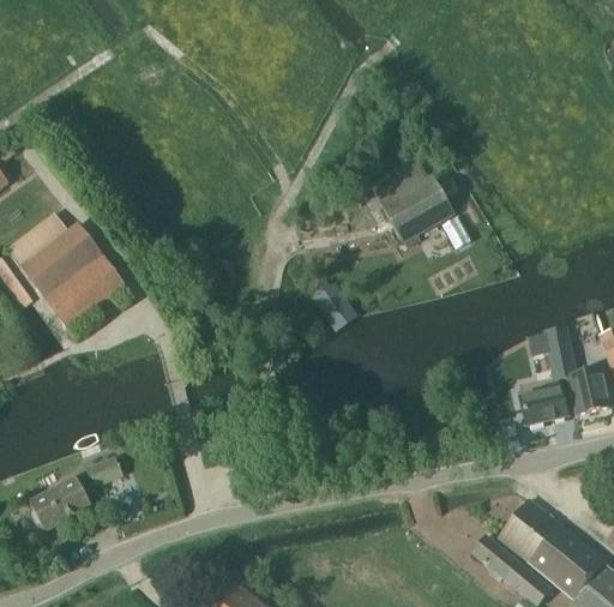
[(7,144),(0,149),(0,187),(8,182),(0,170),(0,164),(14,154),(7,144)]
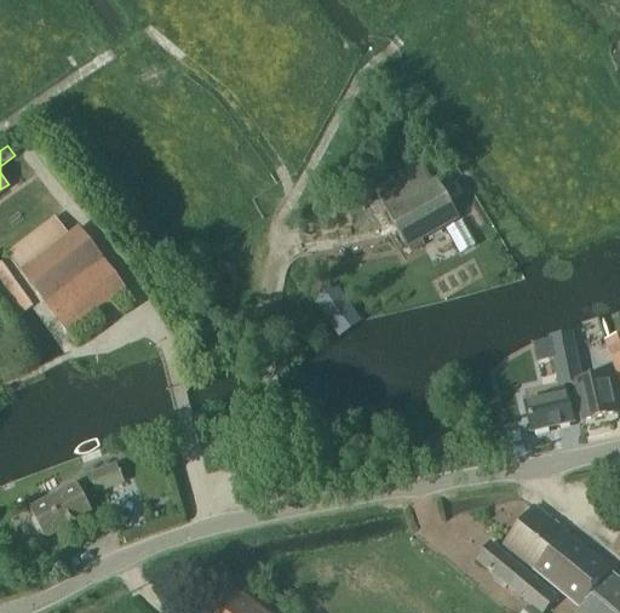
[(407,244),(459,215),(436,172),(384,201),(407,244)]
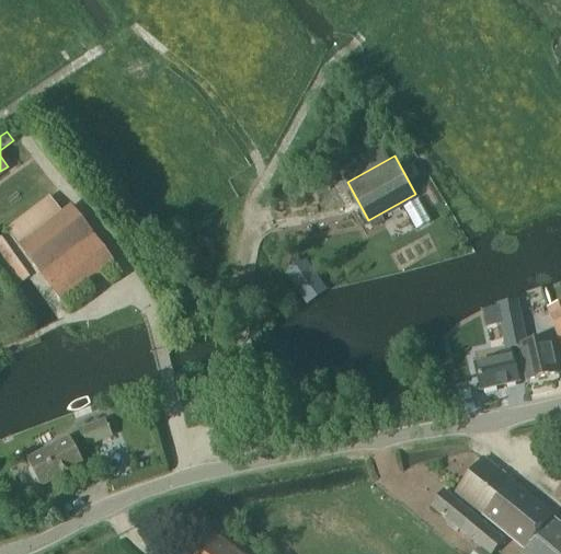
[(61,209),(49,193),(6,226),(19,242),(64,301),(115,262),(70,202),(61,209)]
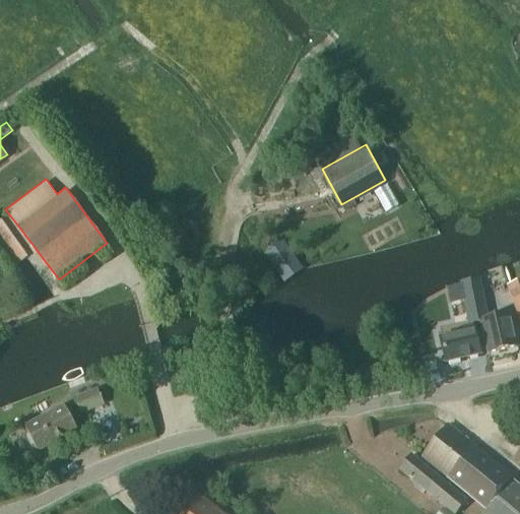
[(519,316),(519,277),(508,281),(519,316)]
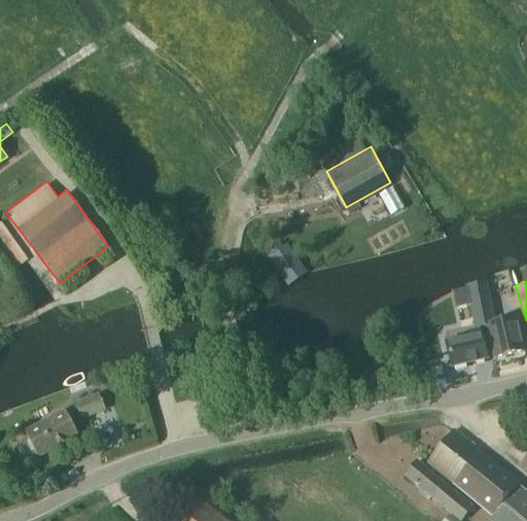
[(481,294),(469,298),(476,324),(479,324),(488,322),(495,354),(517,350),(522,349),(518,326),(523,324),(521,317),(519,318),(518,314),(494,319),(489,294),(481,297),(481,294)]
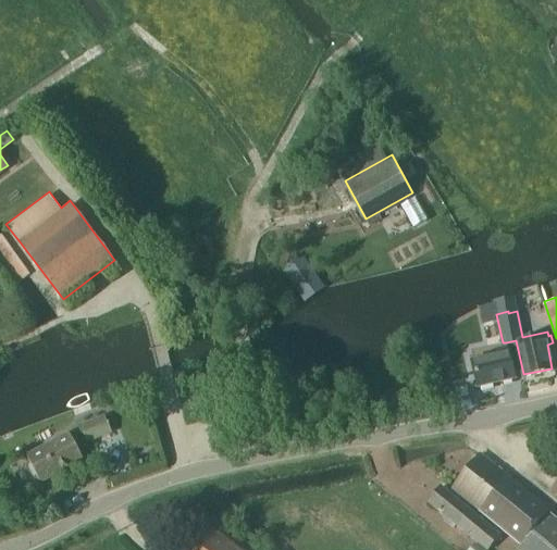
[(508,349),(506,342),(503,342),(494,346),(495,352),(471,358),(477,384),(515,374),(509,349),(508,349)]
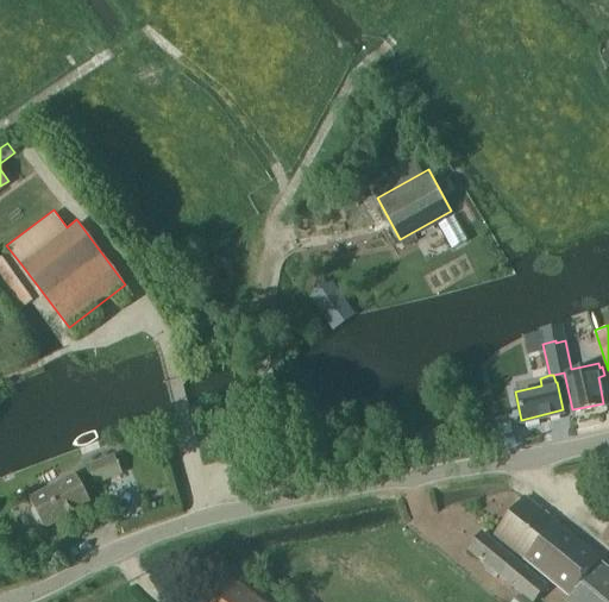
[(94,480),(123,469),(114,451),(87,462),(94,480)]
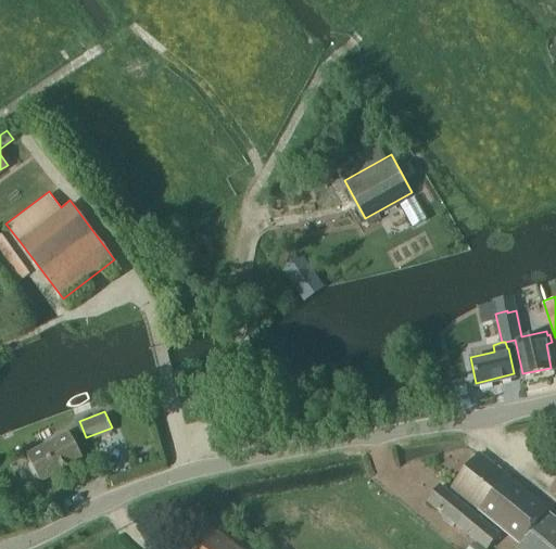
[(68,429),(25,451),(29,460),(27,461),(34,472),(36,471),(40,479),(83,456),(68,429)]
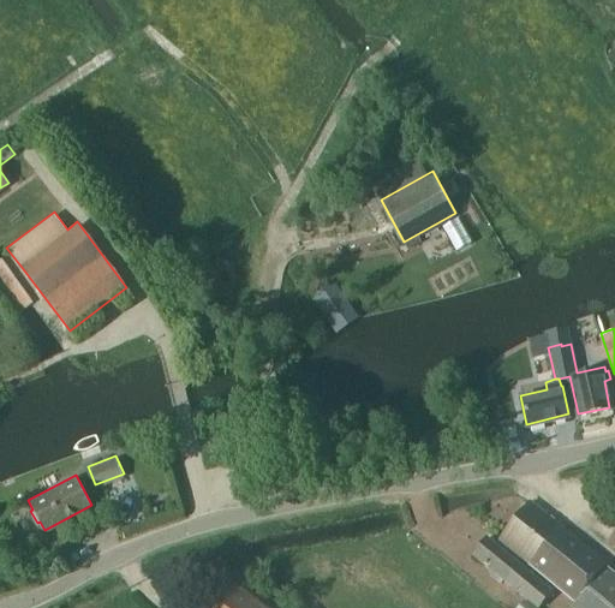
[(614,607),(614,567),(605,560),(530,498),(501,535),(575,596),(567,607),(614,607)]
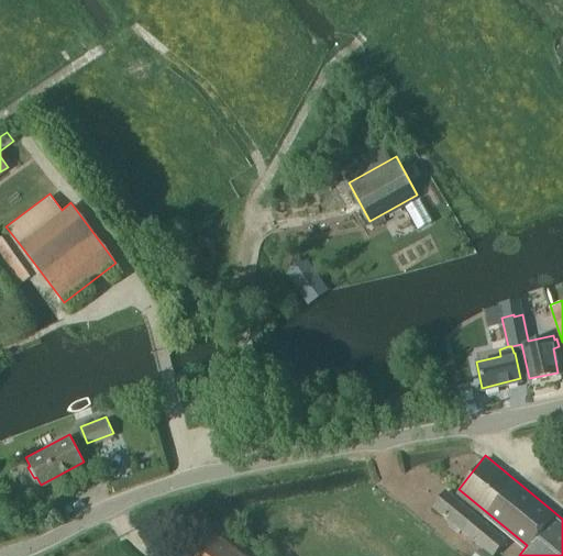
[(492,553),(505,536),(444,487),(431,503),(492,553)]
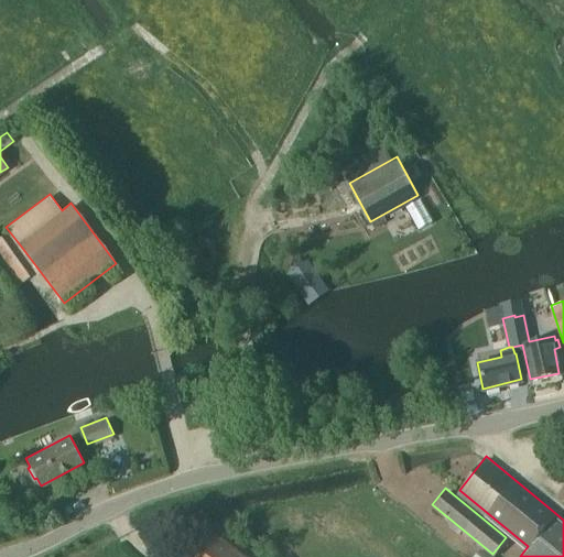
[(214,521),(185,556),(246,556),(219,537),(225,530),(214,521)]
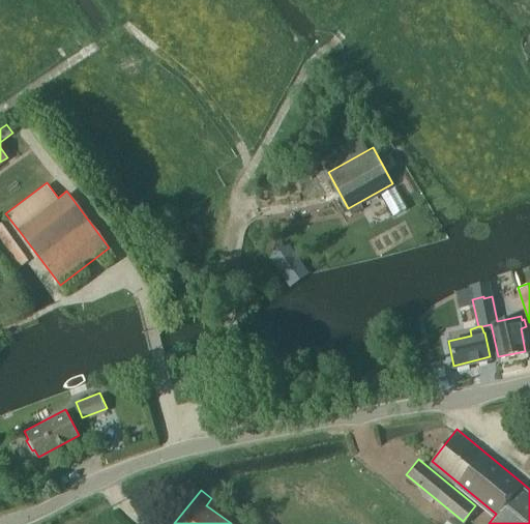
[(464,523),(451,514),(442,523),(464,523)]
